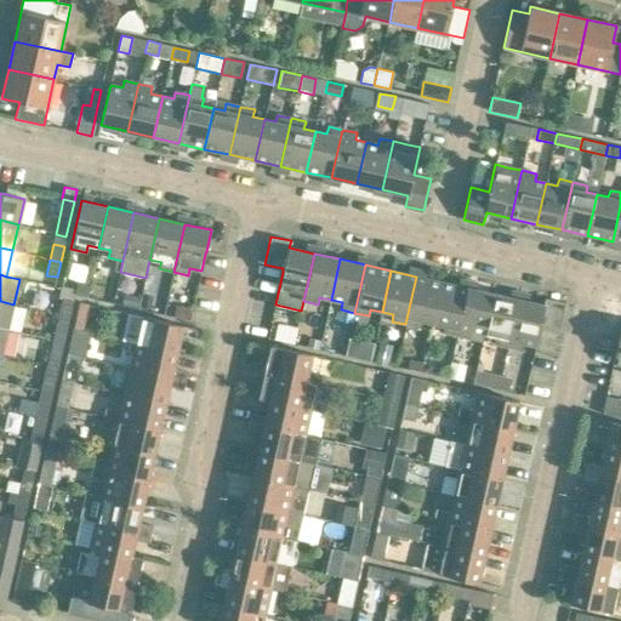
[(421,320),(433,323),(442,283),(416,277),(405,324),(420,328),(421,320)]
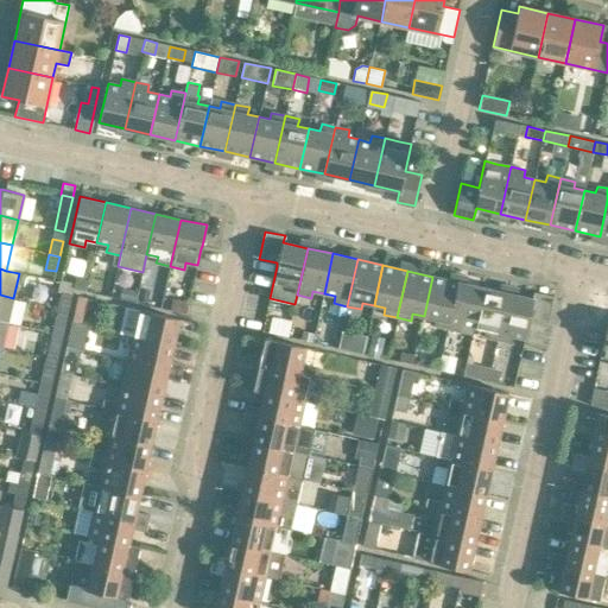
[(448,329),(458,282),(432,277),(424,316),(435,318),(434,325),(448,329)]
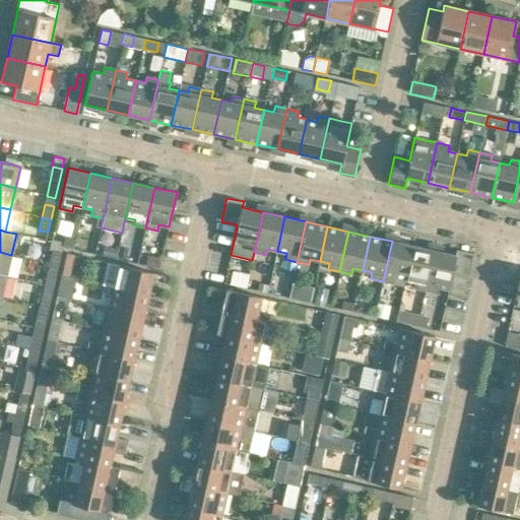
[(49,250),(53,250),(61,252),(62,246),(63,242),(53,239),(51,239),(49,250)]
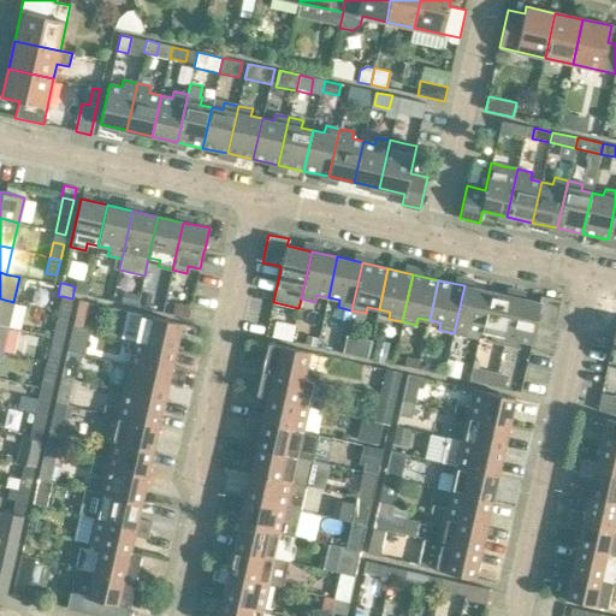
[(469,330),(480,332),(490,291),(465,285),(454,333),(467,336),(469,330)]
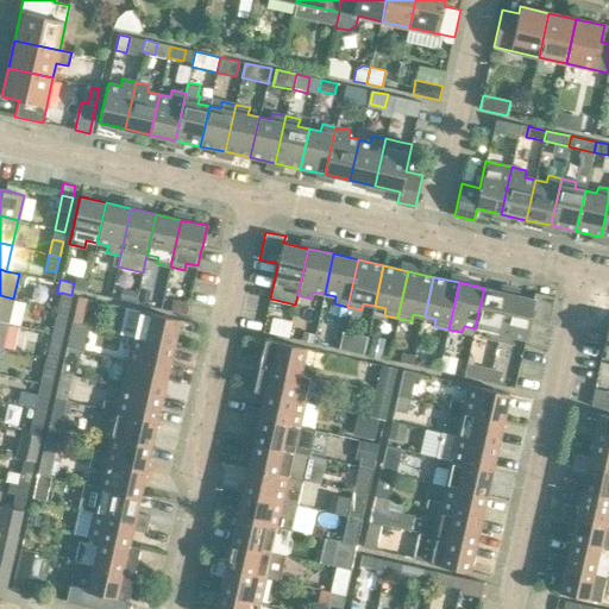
[(136,301),(138,290),(123,288),(120,299),(136,301)]
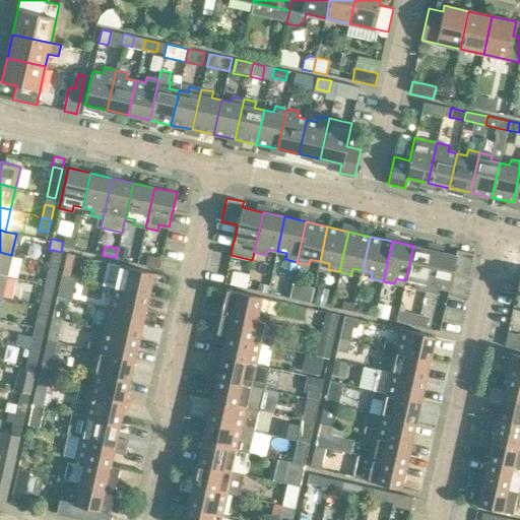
[(426,290),(435,251),(413,246),(405,280),(414,282),(413,288),(426,290)]
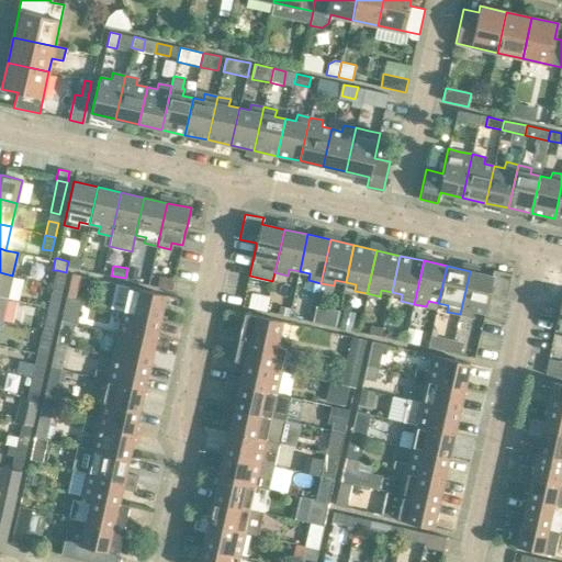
[(138,269),(130,267),(127,278),(136,280),(138,269)]
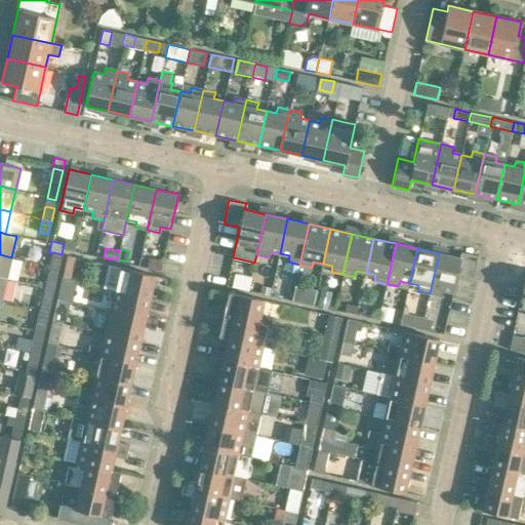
[(58,268),(62,254),(53,252),(49,266),(58,268)]
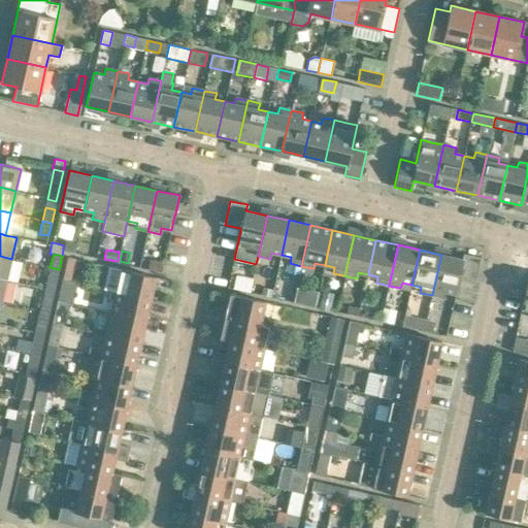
[(462,260),(441,255),(432,295),(443,298),(446,292),(456,295),(459,279),(459,277),(475,282),(481,258),(464,254),(462,260)]
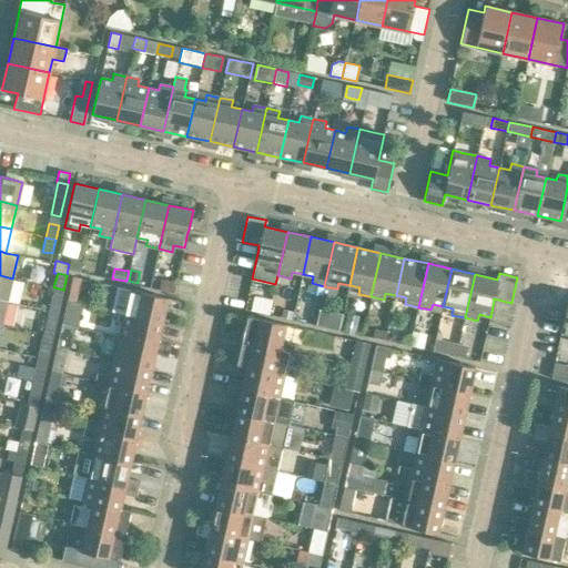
[(12,279),(0,275),(0,300),(7,302),(12,279)]
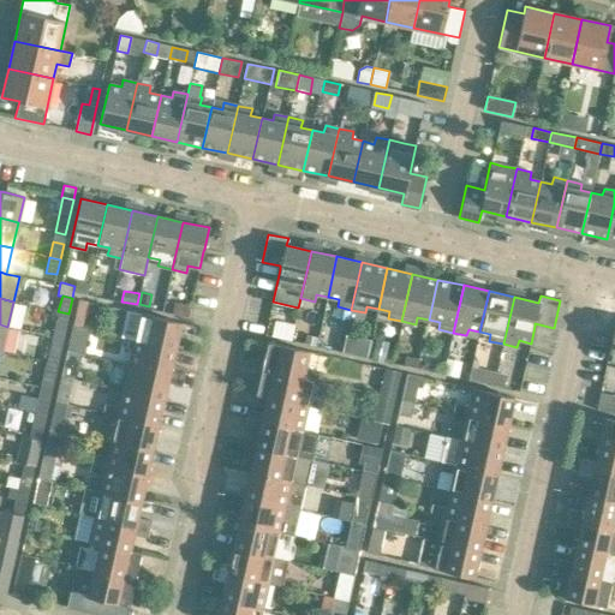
[(189,316),(191,306),(181,304),(179,314),(189,316)]
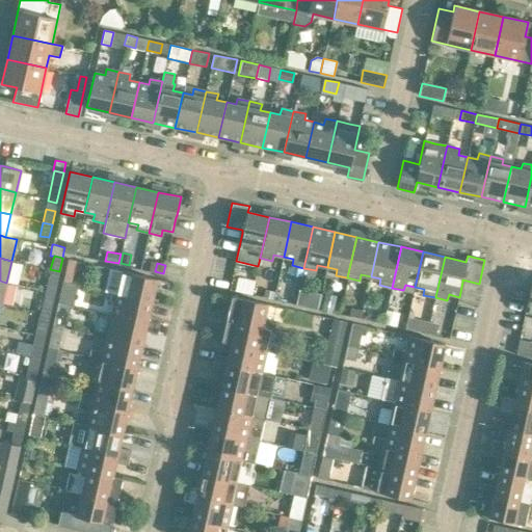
[(56,285),(59,271),(50,269),(47,283),(56,285)]
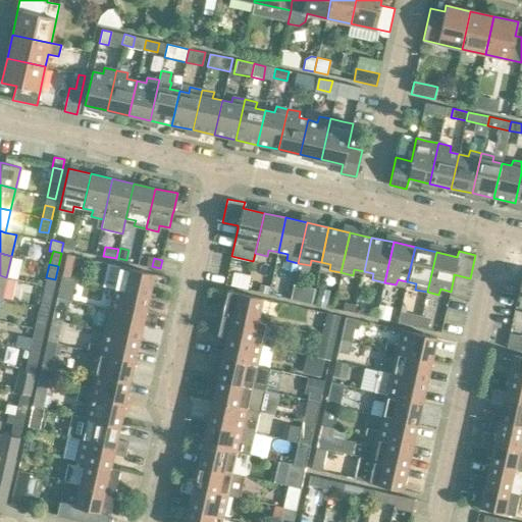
[(114,289),(142,295),(149,296),(149,295),(152,281),(163,284),(165,277),(153,274),(154,274),(118,266),(107,264),(102,285),(114,289)]
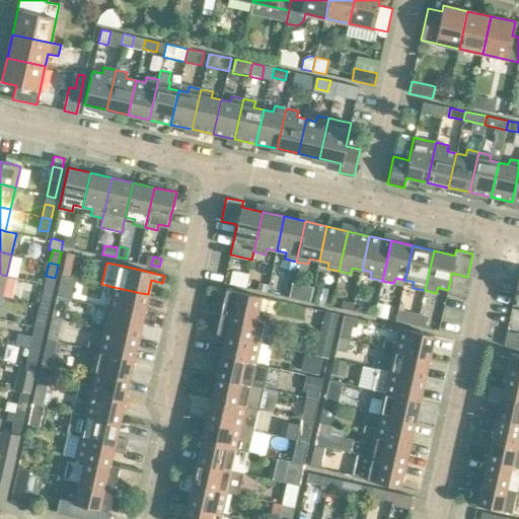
[(269,284),(258,282),(256,290),(267,292),(269,284)]
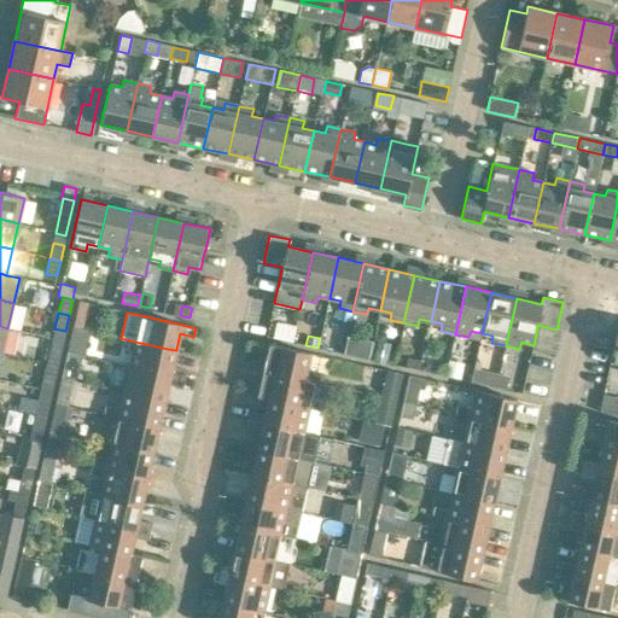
[(344,354),(355,356),(360,338),(348,336),(344,354)]
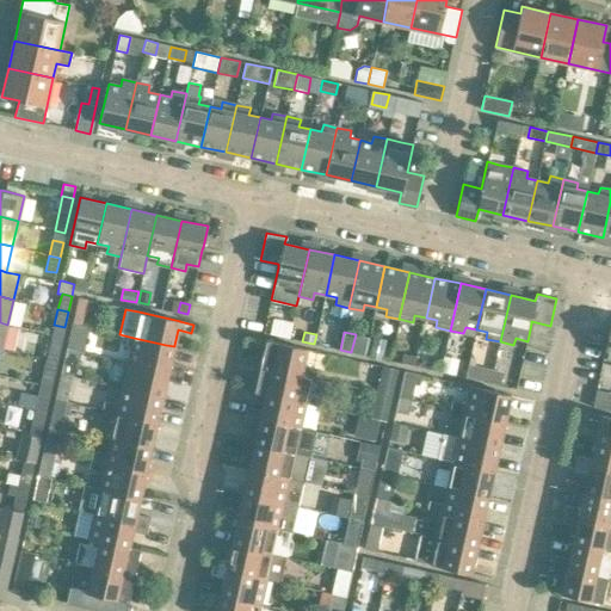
[(170,363),(174,346),(166,345),(134,338),(131,345),(128,363),(183,375),(184,366),(170,363)]
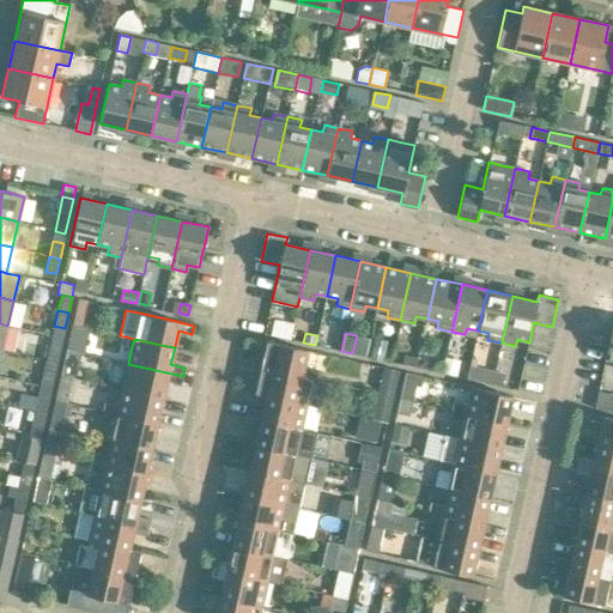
[(304,368),(308,351),(267,341),(261,368),(313,378),(316,380),(317,371),(304,368)]
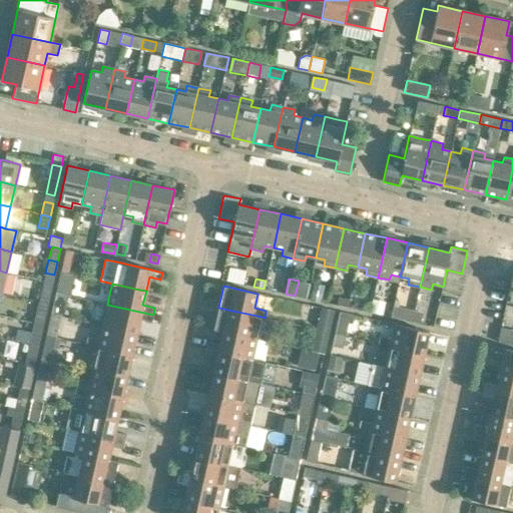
[(42,289),(42,290),(39,302),(47,304),(50,291),(44,290),(42,289)]
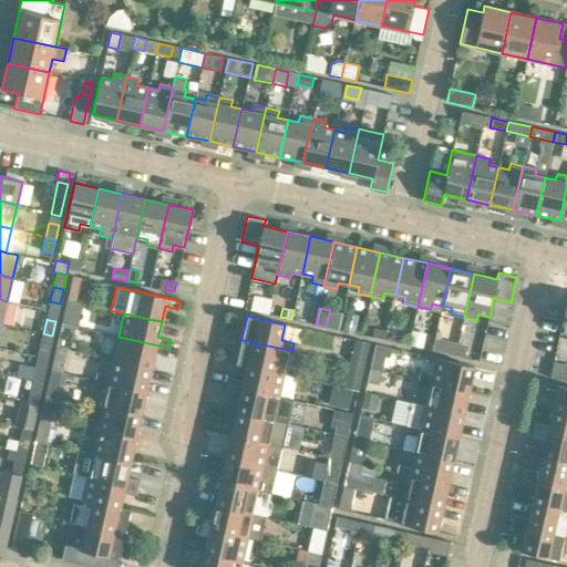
[(357,325),(344,322),(342,331),(354,333),(357,325)]
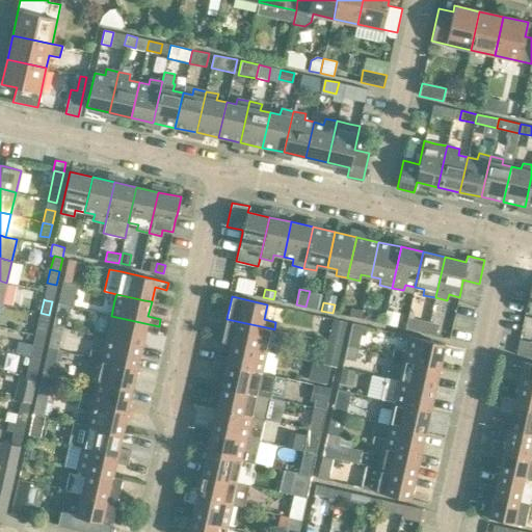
[(57,303),(54,317),(67,320),(70,307),(57,303)]
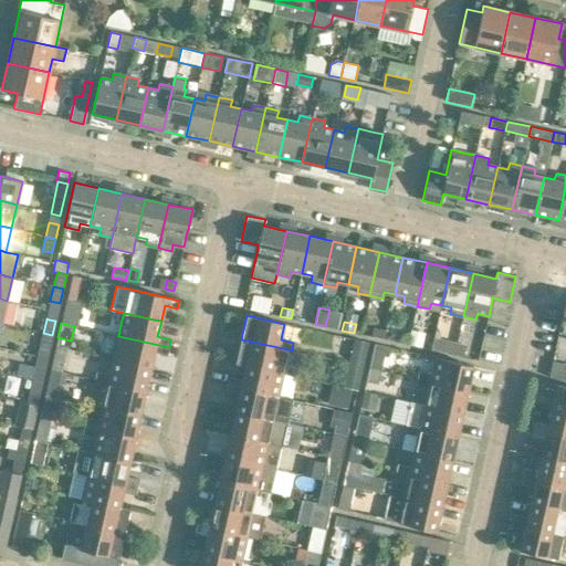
[(387,327),(385,339),(397,342),(398,335),(395,328),(387,327)]
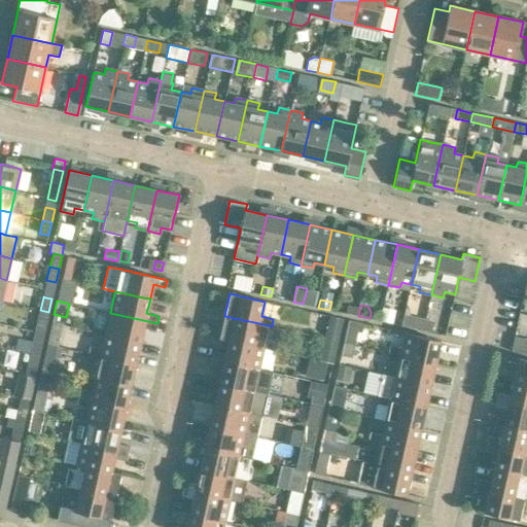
[(347,306),(346,313),(358,316),(359,309),(347,306)]
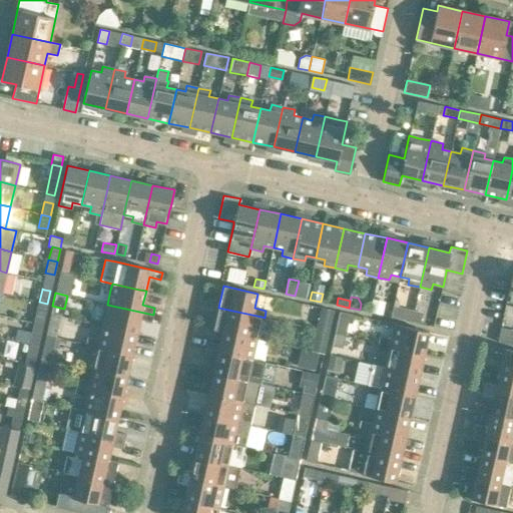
[(370,313),(383,316),(383,315),(385,302),(373,300),(370,312),(370,313)]
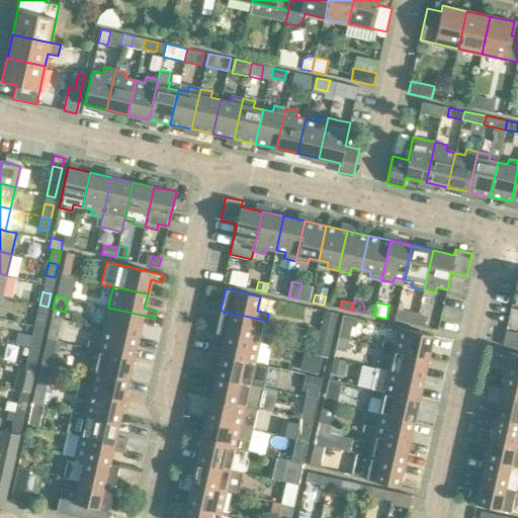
[(48,307),(39,305),(36,318),(46,320),(48,307)]
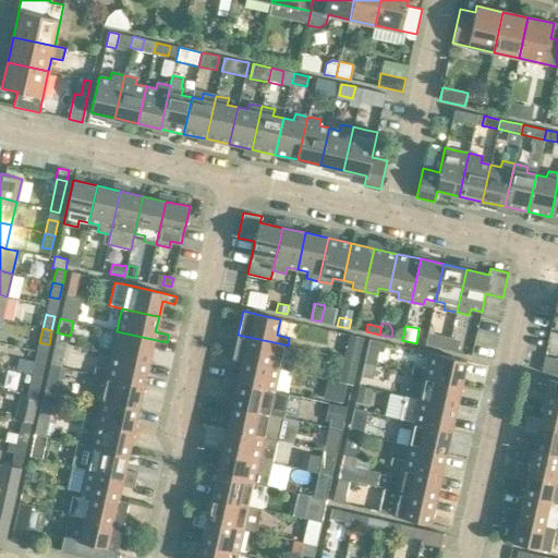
[(117,331),(111,354),(148,363),(152,348),(165,350),(167,342),(117,331)]
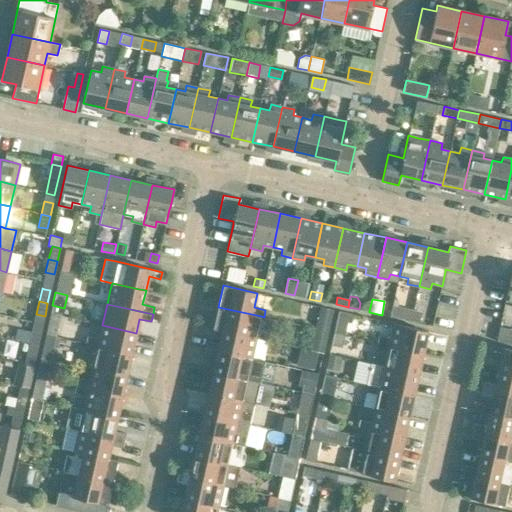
[(390,316),(411,321),(413,311),(392,306),(390,316)]
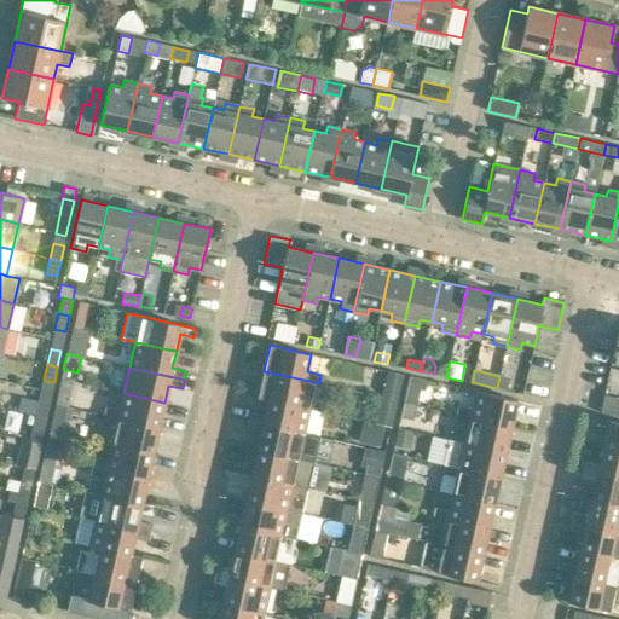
[(311,408),(316,382),(264,371),(258,397),(268,400),(268,399),(299,405),(311,408)]
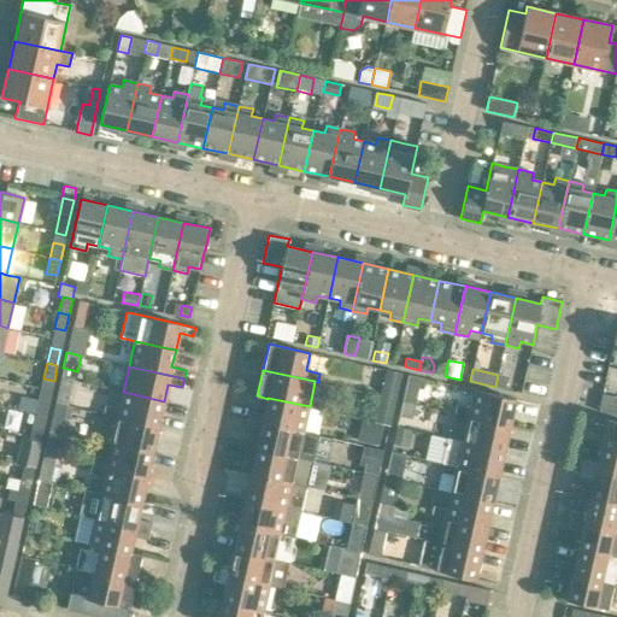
[(401,374),(387,370),(381,397),(395,399),(401,374)]
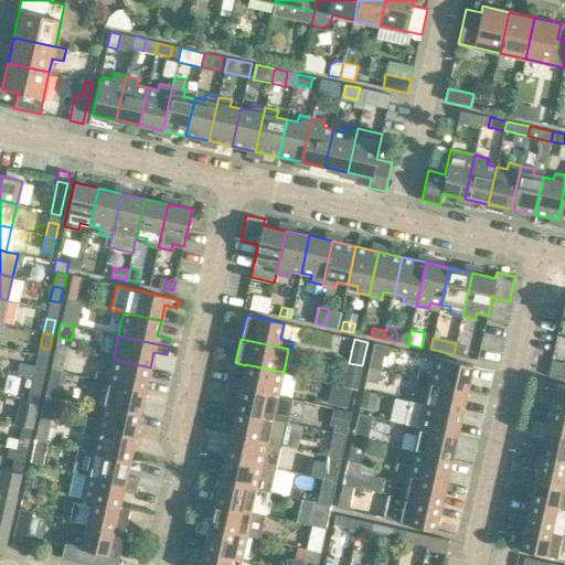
[(385,345),(374,343),(369,368),(380,370),(385,345)]
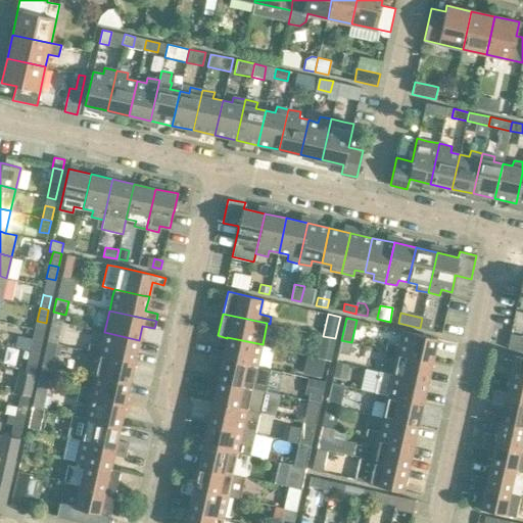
[(422,318),(420,328),(428,330),(430,322),(427,319),(422,318)]
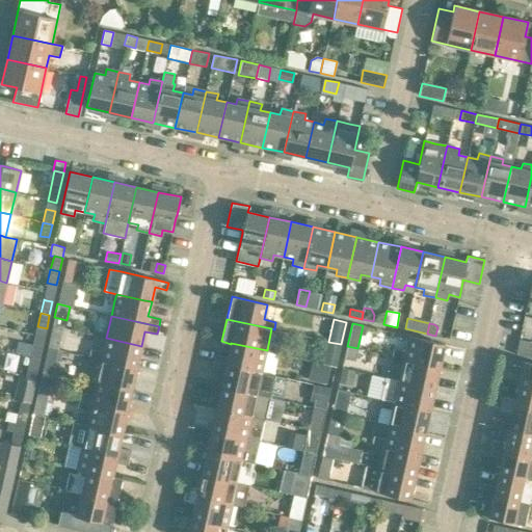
[(51,331),(48,348),(58,350),(61,335),(51,331)]
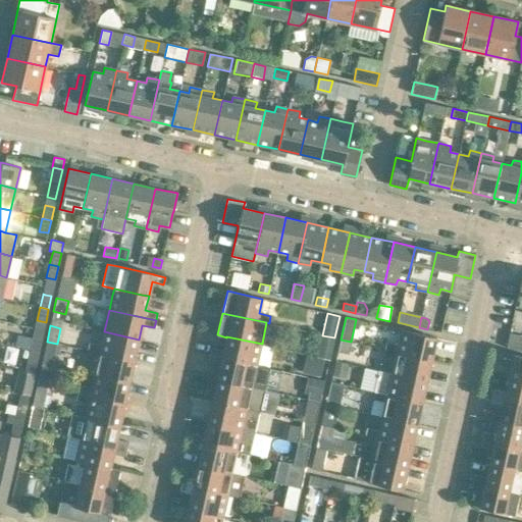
[(386,342),(384,349),(431,360),(436,337),(402,329),(398,345),(386,342)]
